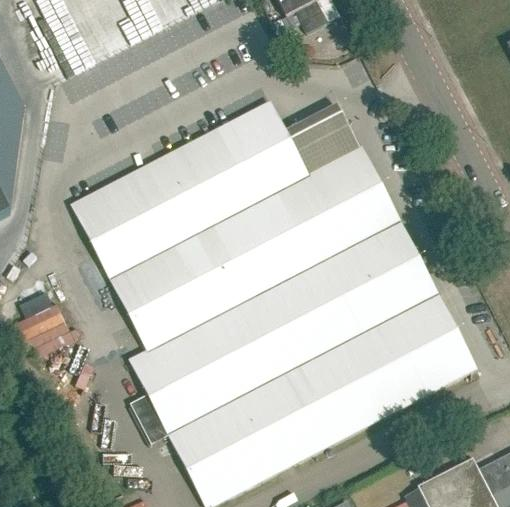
[(277,0),(285,16),(306,5),(304,0),(277,0)]
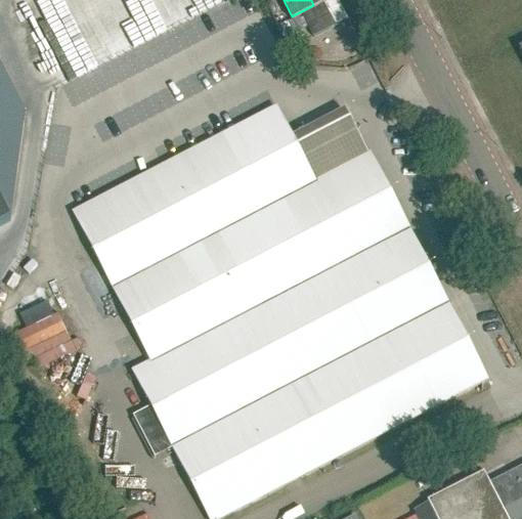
[(311,0),(313,5),(323,0),(334,20),(345,15),(337,0),(311,0)]
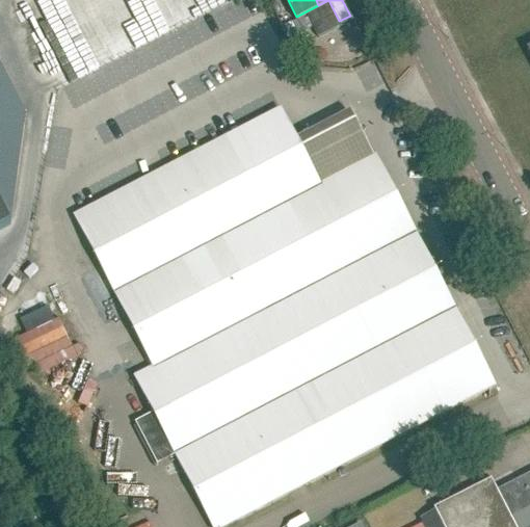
[(152,363),(133,372),(212,526),(214,526),(493,383),(373,152),(318,181),(279,105),(73,212),(152,363)]
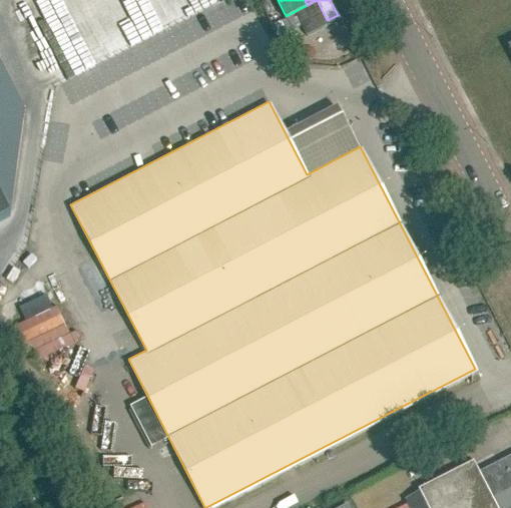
[(0,215),(9,211),(0,194),(0,215)]
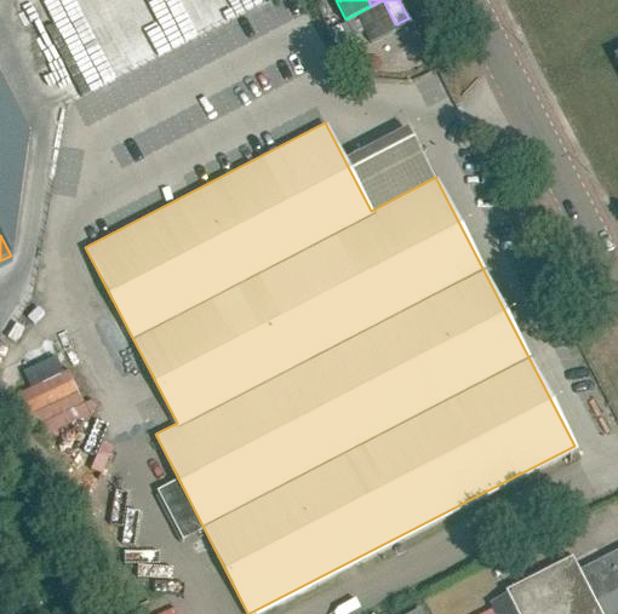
[(5,382),(16,407),(24,402),(32,418),(41,413),(34,395),(68,380),(59,359),(5,382)]
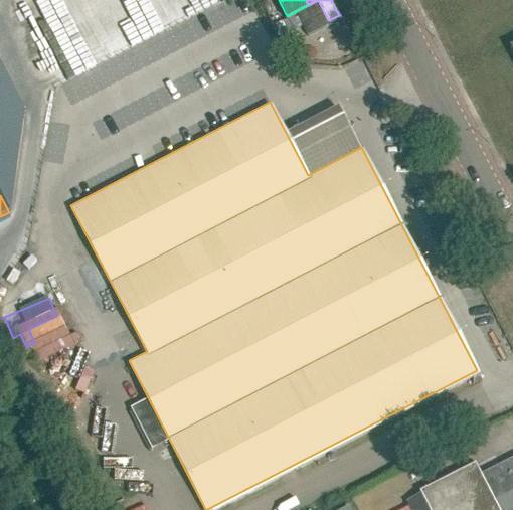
[(512,509),(512,454),(477,472),(471,461),(416,489),(426,509),(512,509)]
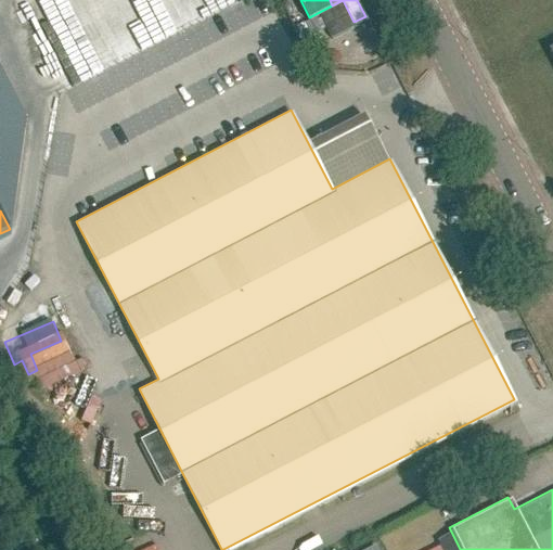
[(124,549),(137,549),(152,546),(149,535),(123,544),(124,549)]
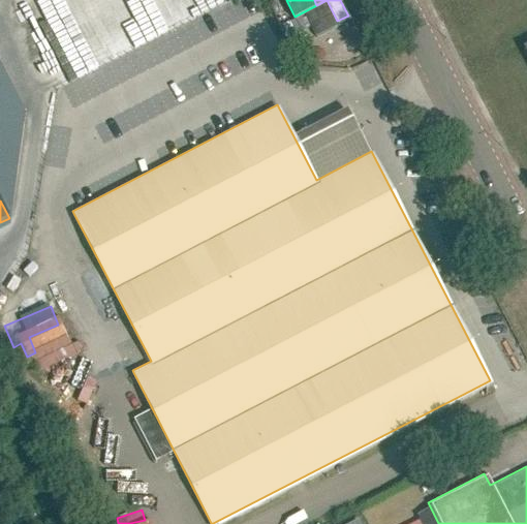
[(417,523),(412,511),(381,523),(417,523)]
